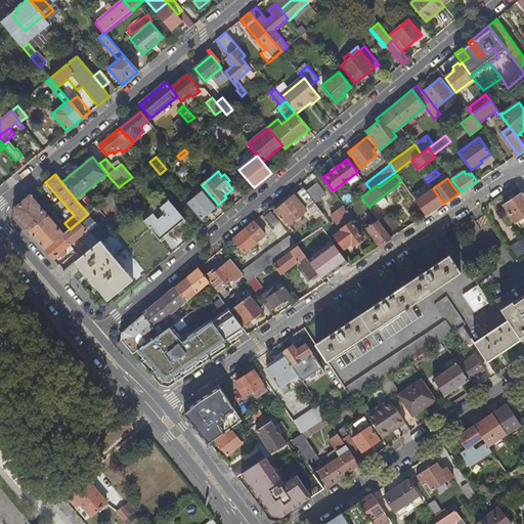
[(357,186),(364,194),(370,189),(365,183),(364,181),(357,186)]
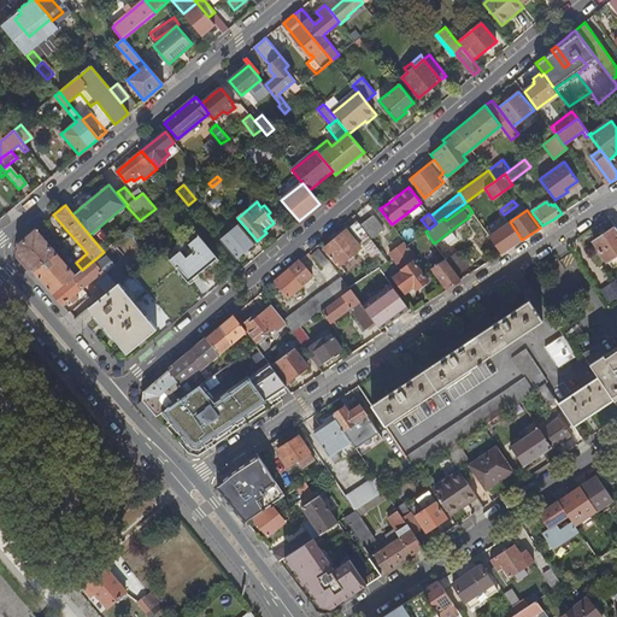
[(360,224),(371,239),(385,229),(372,215),(360,224)]
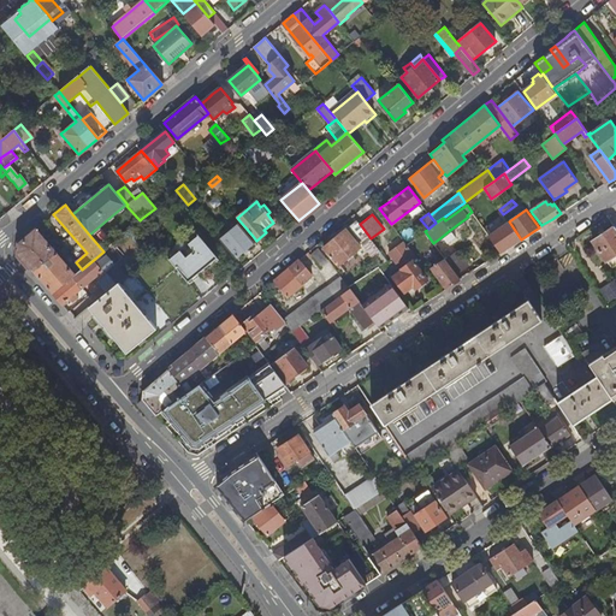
[(360,224),(356,219),(349,226),(373,255),(374,254),(377,256),(383,264),(386,260),(379,250),(371,238),(360,224)]
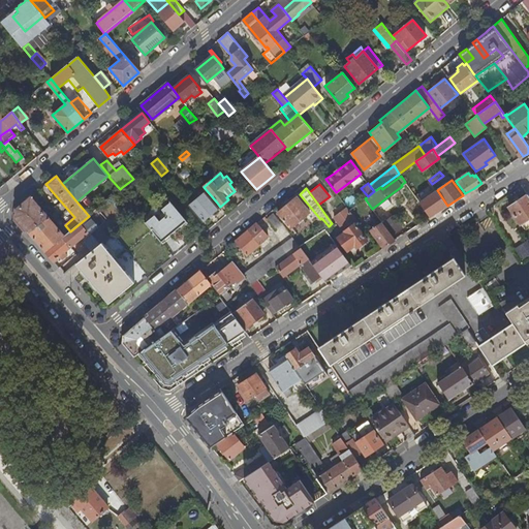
[(419,203),(430,217),(438,212),(443,208),(447,206),(437,190),(432,193),(419,203)]
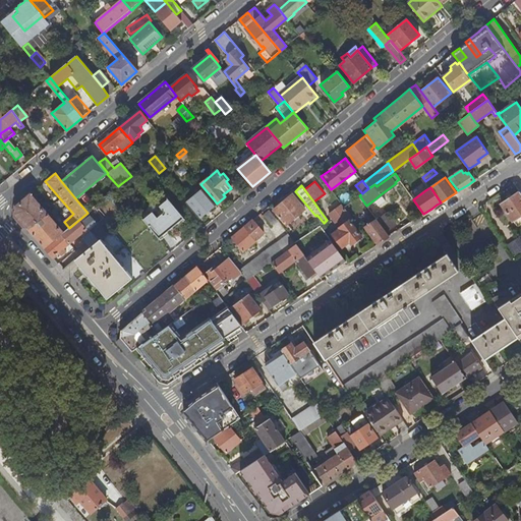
[(218,208),(203,189),(186,203),(199,218),(209,210),(211,213),(218,208)]
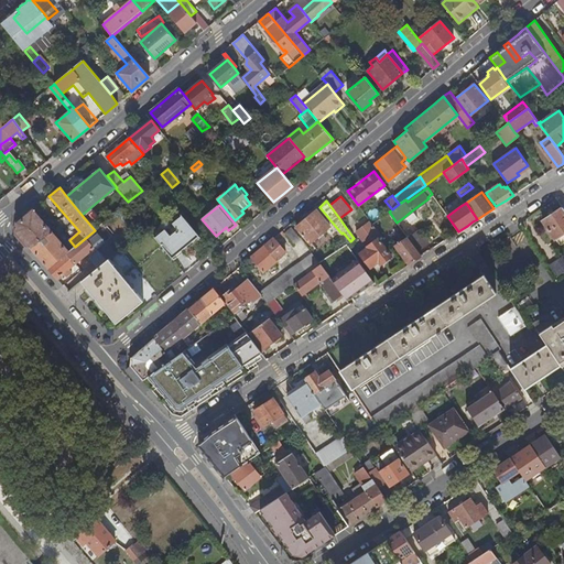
[(554,239),(563,232),(563,209),(562,207),(542,220),(554,239)]
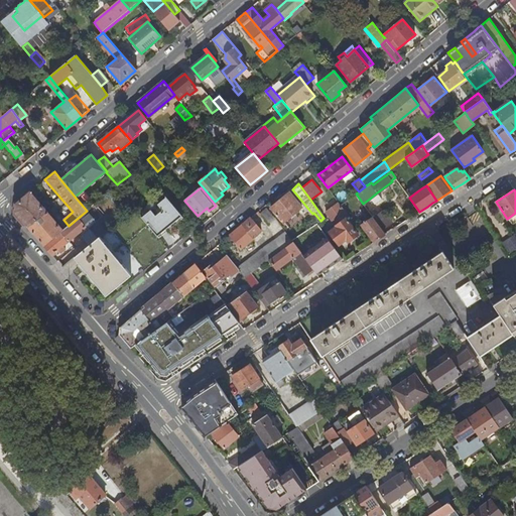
[(44,246),(61,232),(63,231),(30,191),(16,204),(15,212),(23,222),(37,238),(44,246)]
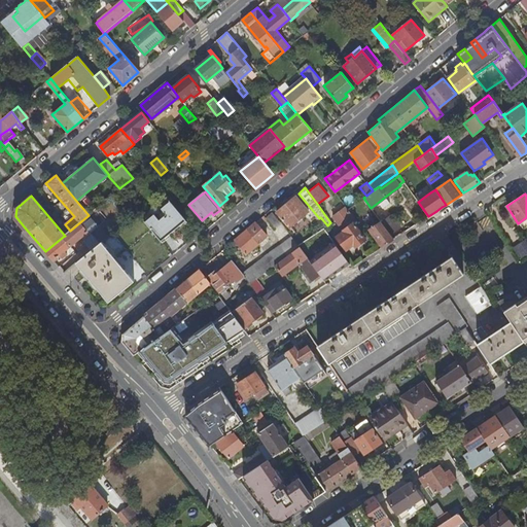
[(308,212),(294,196),(277,211),(289,226),(308,212)]
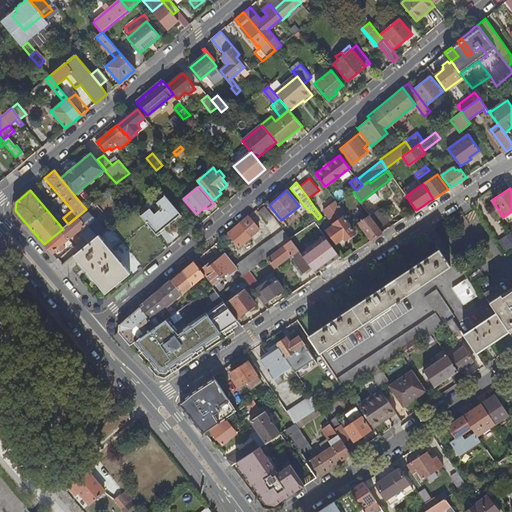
[(374,191),(368,196),(371,202),(378,197),(374,191)]
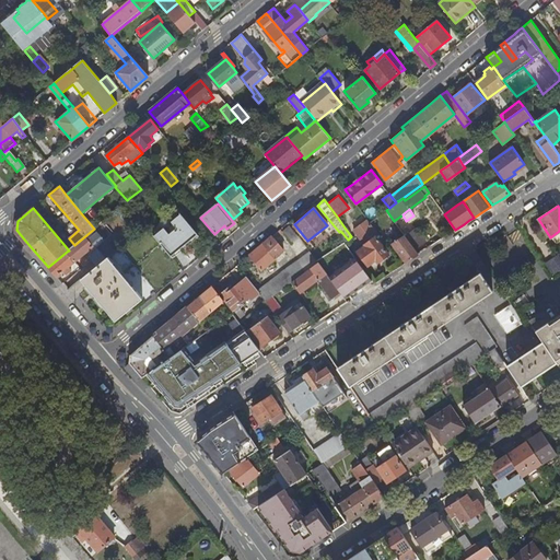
[(154,236),(171,256),(197,234),(181,214),(171,222),(176,228),(168,234),(163,229),(154,236)]
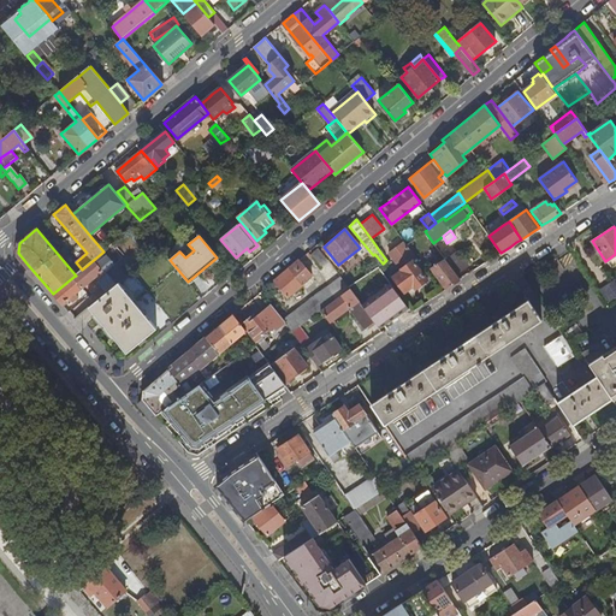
[(413,259),(416,256),(408,243),(407,244),(403,241),(389,252),(402,270),(392,276),(402,289),(403,288),(404,291),(413,285),(415,289),(428,280),(413,259)]
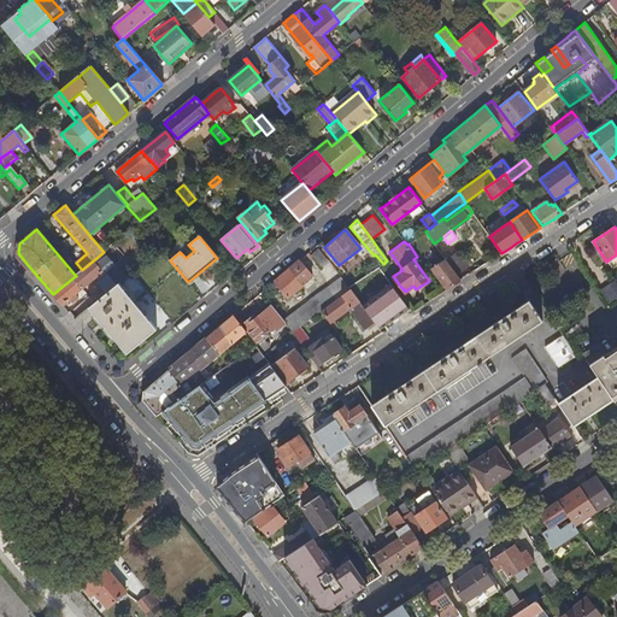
[(95,281),(105,294),(115,286),(105,274),(107,271),(115,265),(113,265),(111,263),(119,256),(111,245),(105,251),(104,252),(82,270),(76,276),(74,277),(84,291),(95,281)]
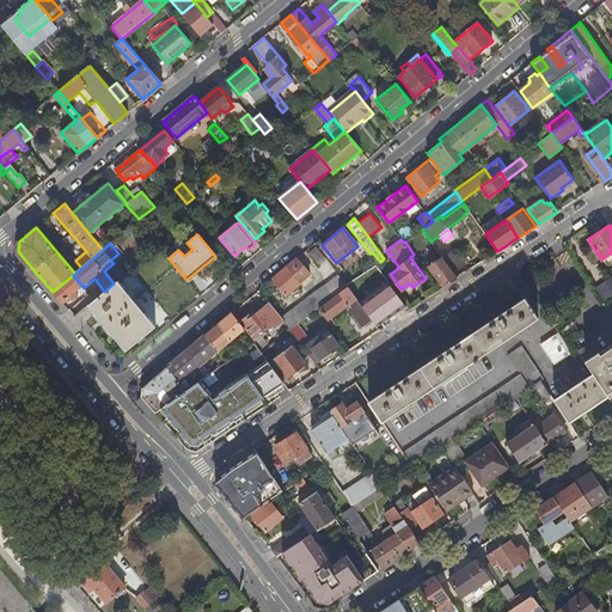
[(325,258),(317,246),(310,251),(318,263),(325,258)]
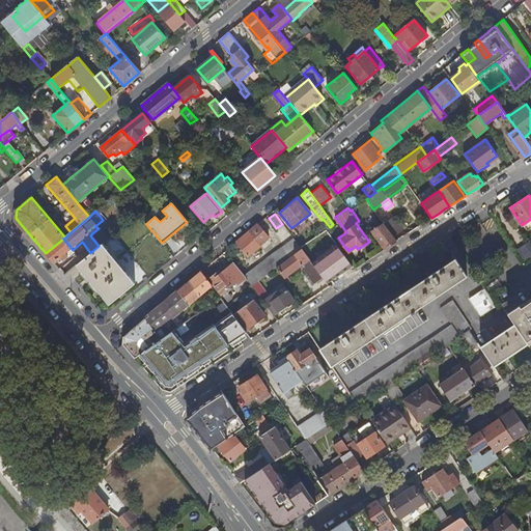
[(394,216),(384,223),(393,236),(403,229),(394,216)]
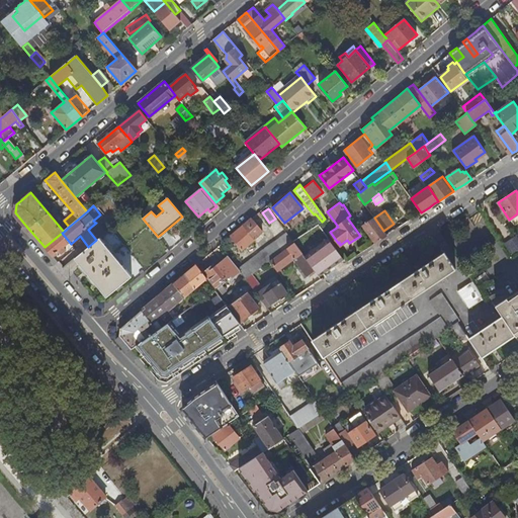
[(102,217),(100,214),(93,221),(95,223),(102,217)]
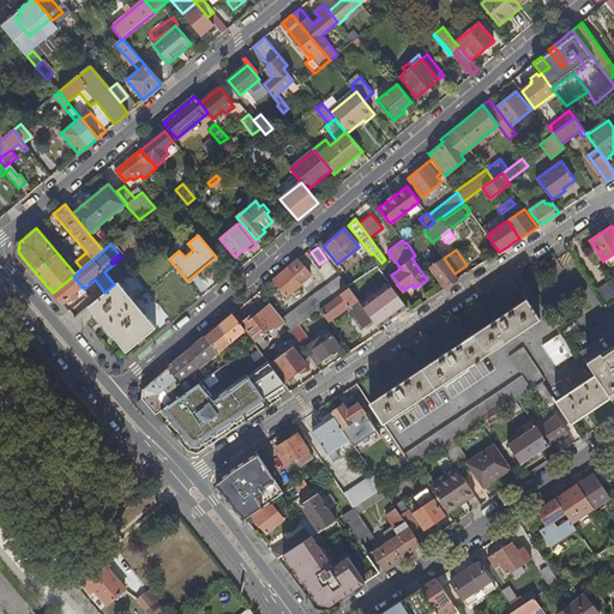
[(431,268),(445,288),(450,284),(458,278),(455,274),(444,258),(431,268)]
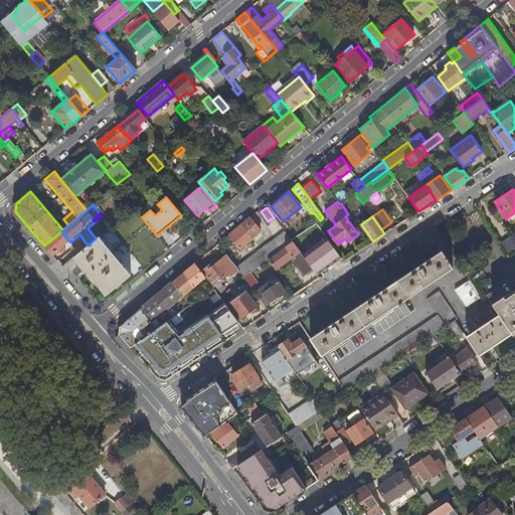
[(235,229),(227,235),(233,243),(235,241),(240,247),(251,238),(260,230),(249,217),(246,220),(235,229)]
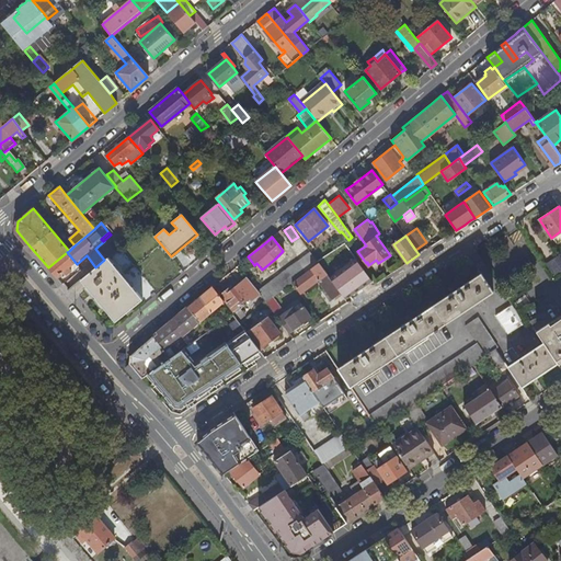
[(104,260),(106,258),(98,247),(95,249),(104,260)]
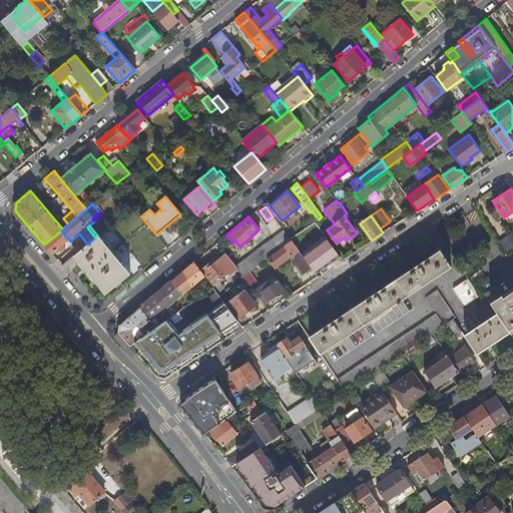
[(243,276),(249,271),(267,259),(291,240),(284,229),(235,266),(237,268),(243,276)]
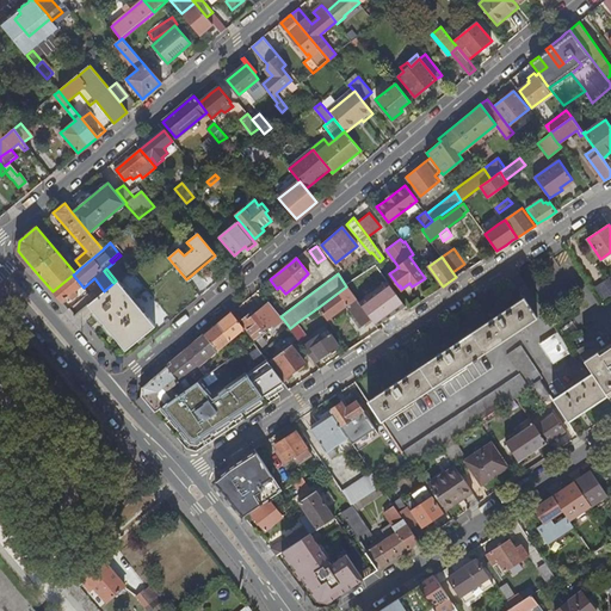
[(63,304),(84,288),(73,275),(53,291),(61,302),(62,302),(63,304)]
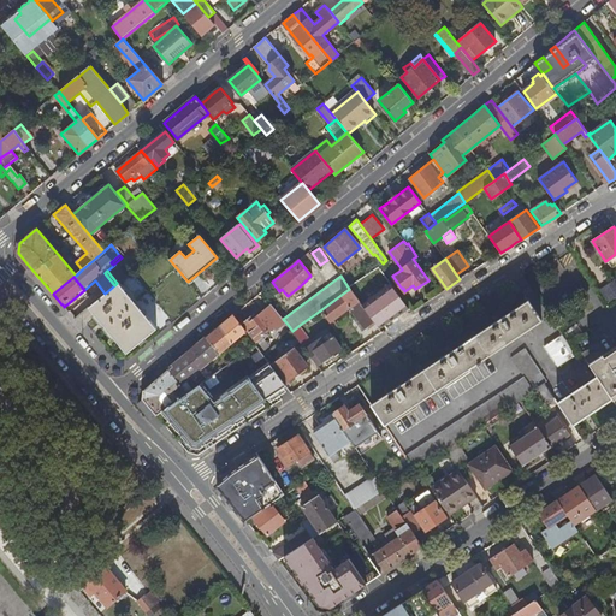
[(615,297),(615,282),(615,280),(599,290),(608,303),(615,297)]
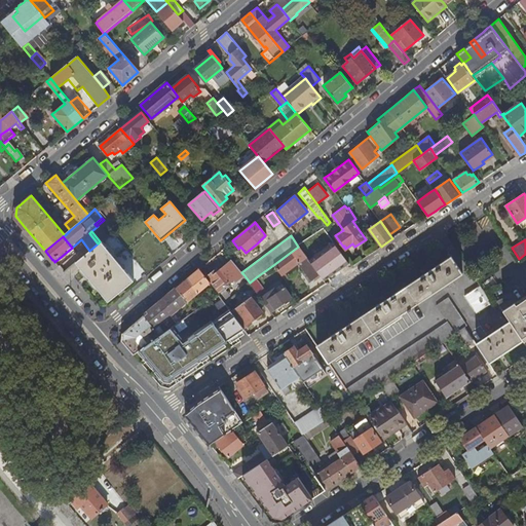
[(89,251),(76,262),(108,301),(134,280),(102,241),(100,241),(98,243),(89,251)]
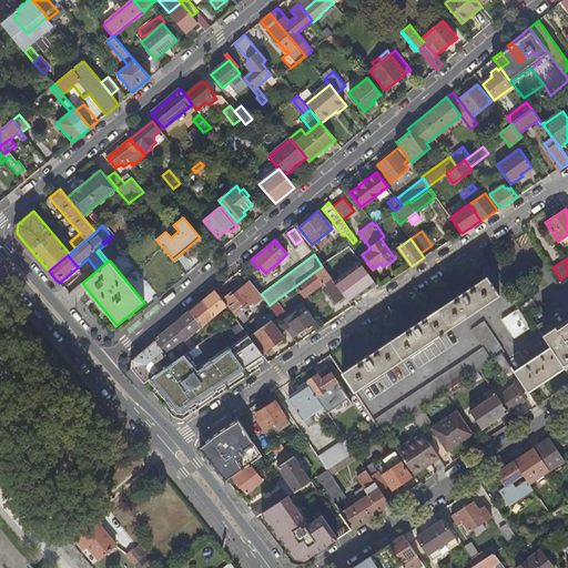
[(295,286),(303,295),(322,281),(338,304),(346,298),(345,296),(322,266),(295,286)]
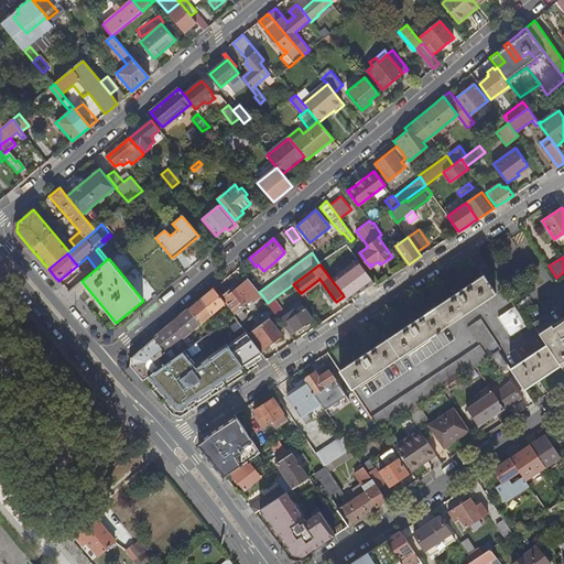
[(484,274),(340,370),(351,389),(437,332),(438,335),(442,333),(441,331),(496,293),(484,274)]
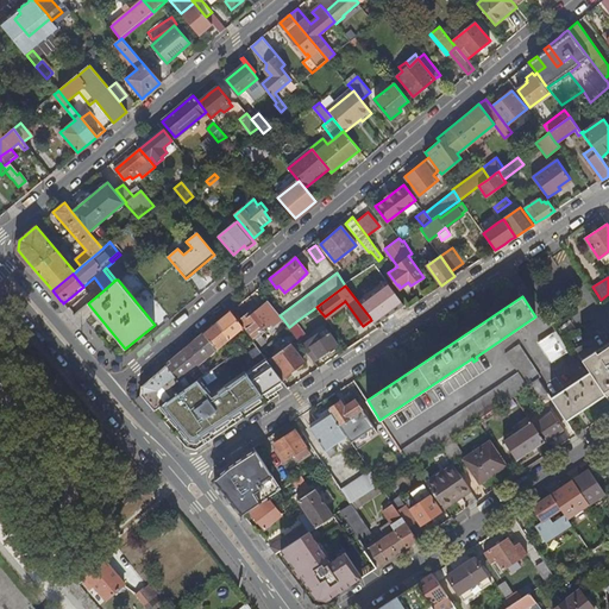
[(274,325),(282,318),(280,315),(277,312),(269,301),(253,314),(251,311),(240,320),(253,337),(271,322),(274,325)]
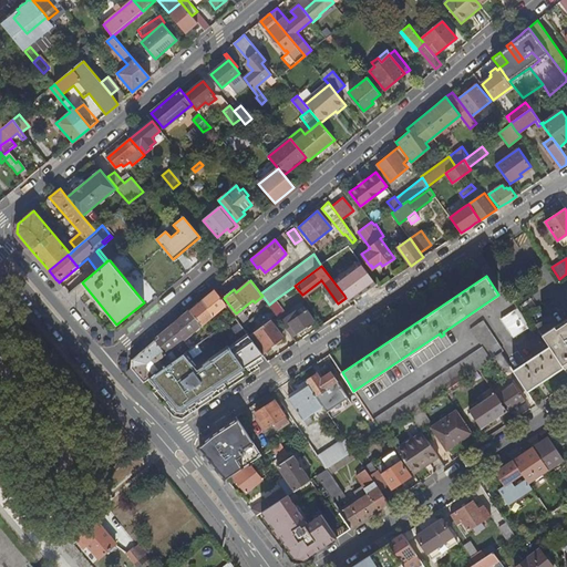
[(203,300),(214,316),(227,305),(215,289),(214,290),(208,295),(203,300)]
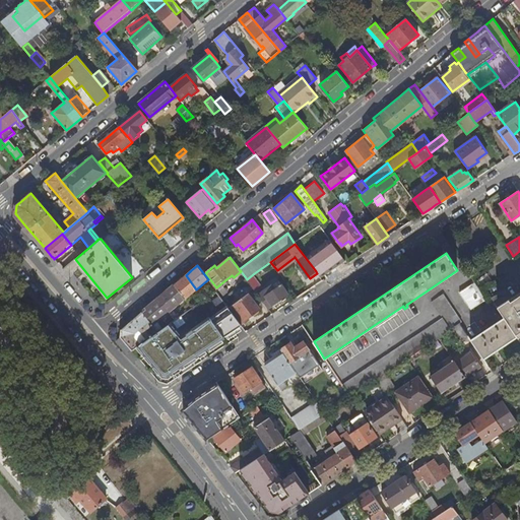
[(247,279),(268,308),(287,295),(281,284),(268,294),(265,289),(264,290),(253,274),(247,279)]
